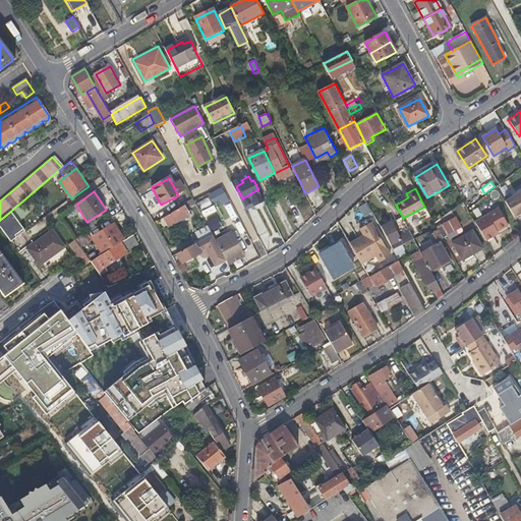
[(520,192),(506,201),(515,217),(520,213),(520,192)]
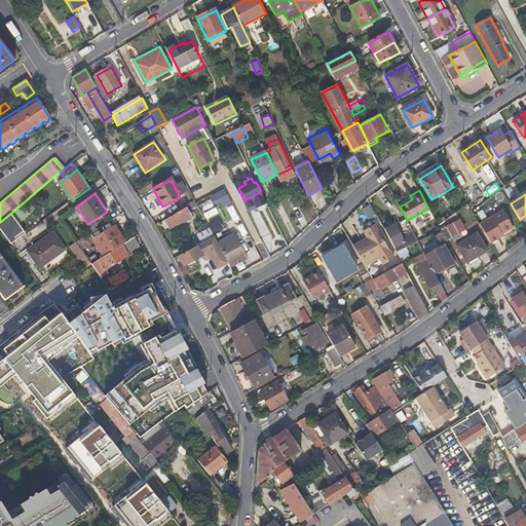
[(368,220),(377,215),(371,204),(363,209),(368,220)]
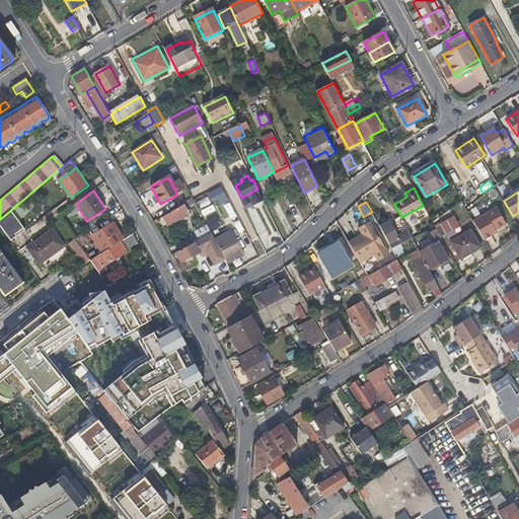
[(184,203),(159,219),(165,227),(190,212),(184,203)]
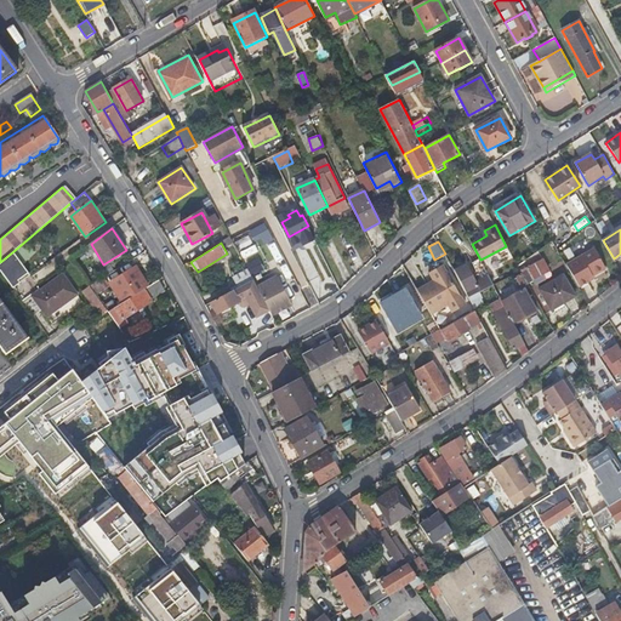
[(567,266),(580,288),(588,283),(587,280),(607,269),(594,249),(567,266)]
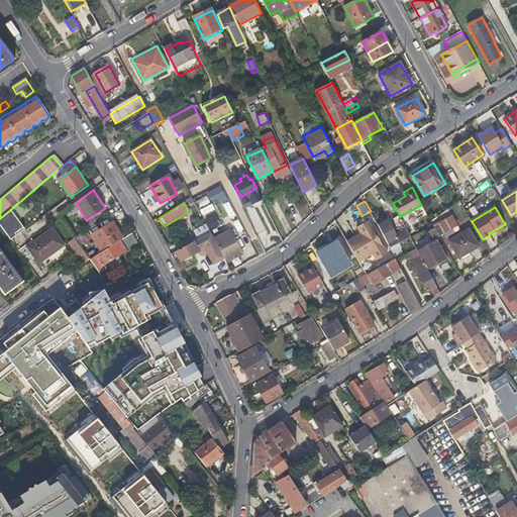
[(0,227),(8,239),(24,228),(11,209),(0,218),(0,227)]
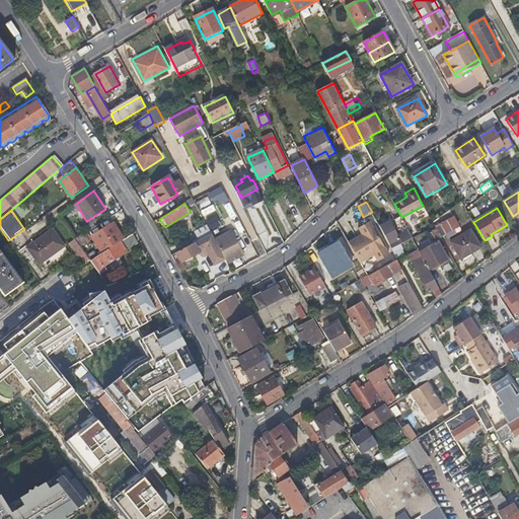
[(454,217),(441,225),(446,233),(459,225),(454,217)]
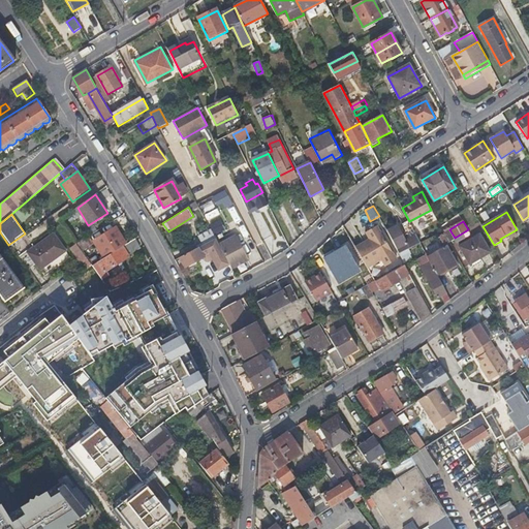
[(396,226),(385,231),(390,239),(398,254),(419,243),(421,243),(411,224),(404,228),(409,238),(404,241),(396,226)]
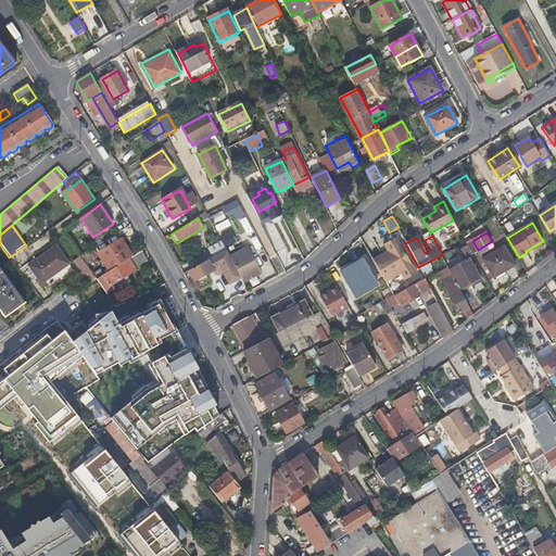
[(389,252),(374,261),(387,282),(401,274),(405,280),(417,274),(396,238),(384,244),(389,252)]
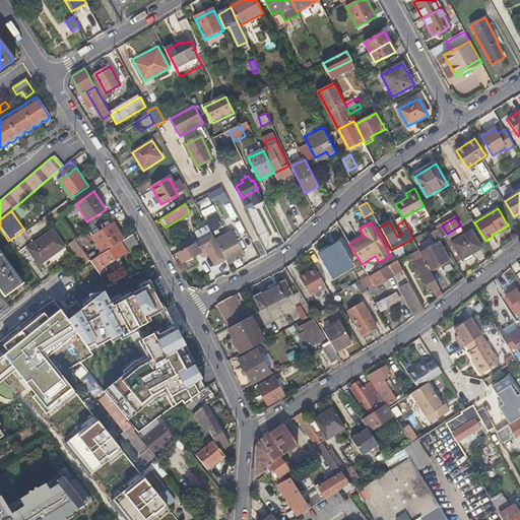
[(104,252),(123,241),(112,223),(93,236),(104,252)]
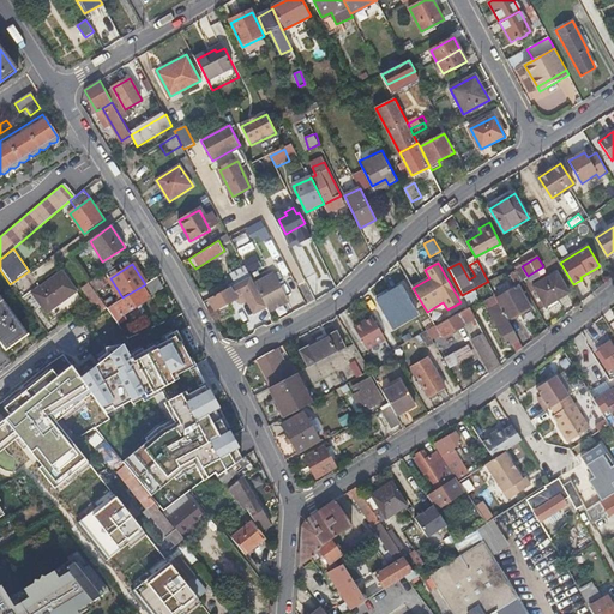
[(232,275),(238,284),(251,277),(246,268),(232,275)]
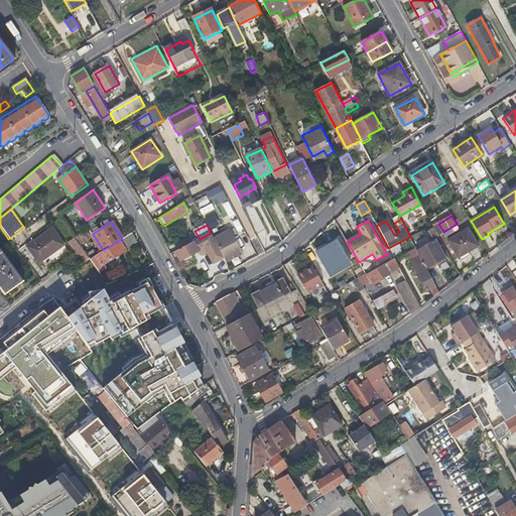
[(34,241),(46,258),(63,246),(50,229),(34,241)]
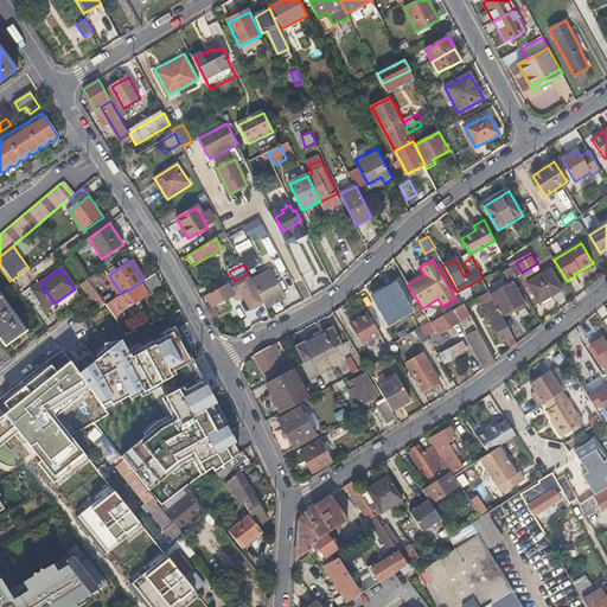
[(511,282),(516,279),(510,269),(505,273),(511,282)]
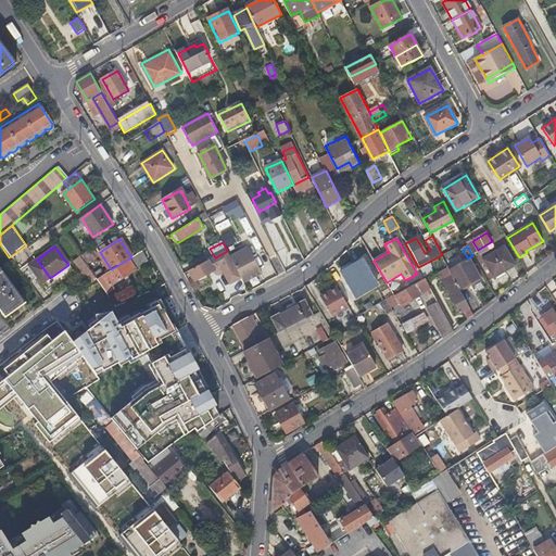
[(504,247),(483,260),(493,278),(516,265),(504,247)]
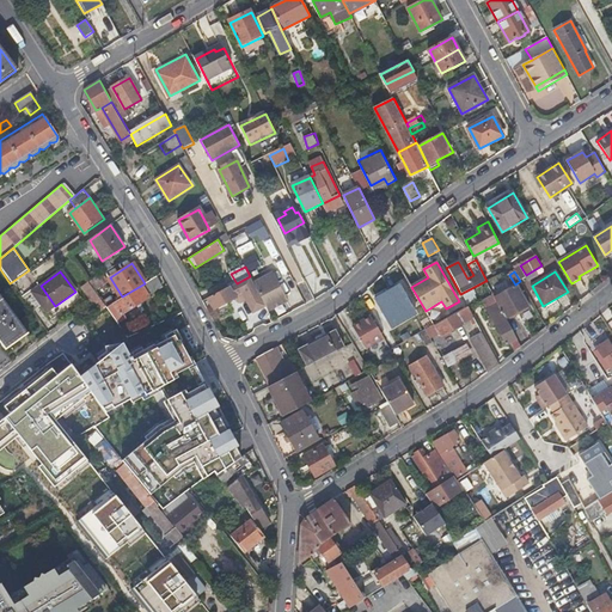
[(274,273),(255,283),(267,306),(268,311),(277,306),(275,304),(280,303),(281,305),(288,300),(274,273)]
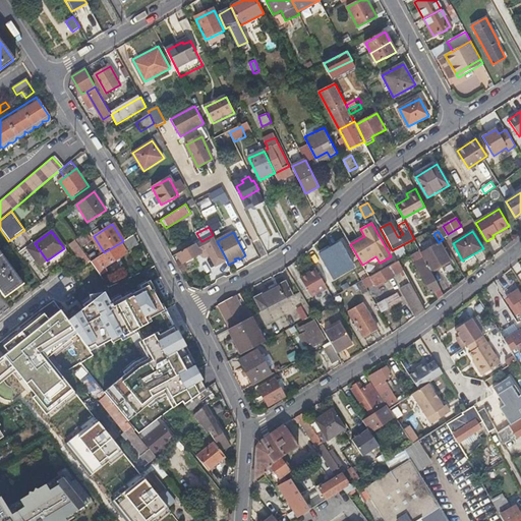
[(138,243),(132,235),(123,241),(104,252),(100,255),(92,262),(102,275),(106,272),(103,268),(126,252),(125,250),(138,243)]
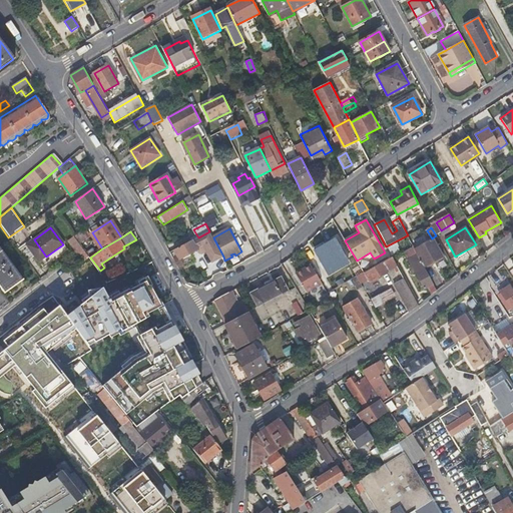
[(198,237),(174,249),(180,260),(198,250),(200,253),(202,254),(207,251),(213,263),(223,257),(213,237),(209,231),(198,237)]
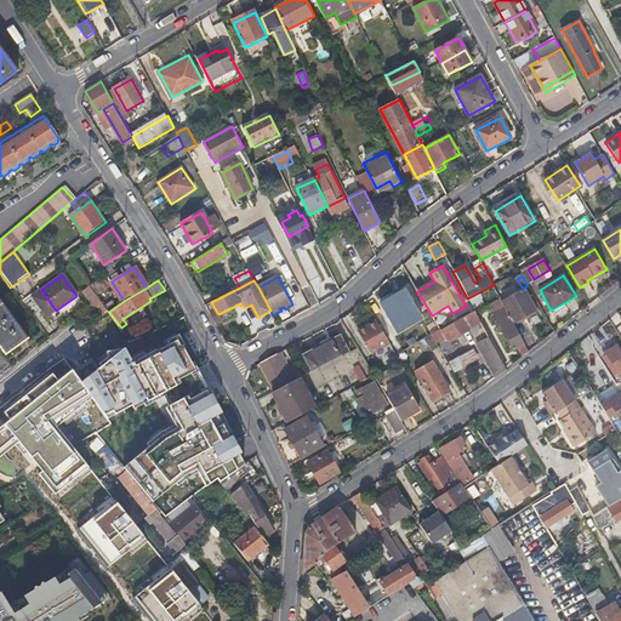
[(83,291),(102,317),(109,312),(91,286),(83,291)]
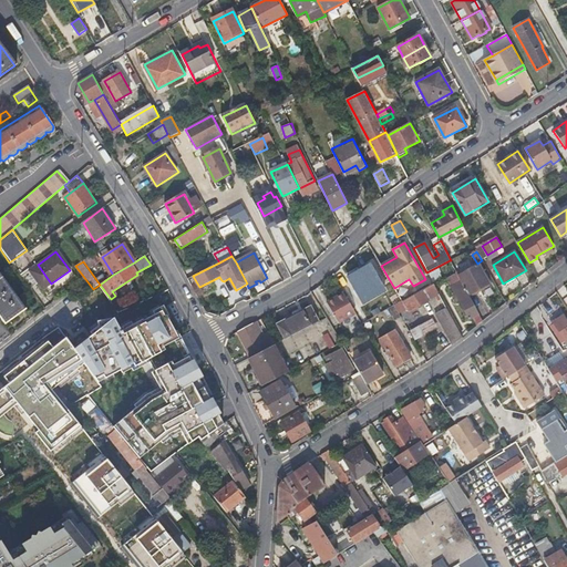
[(42,290),(51,284),(38,265),(28,271),(42,290)]
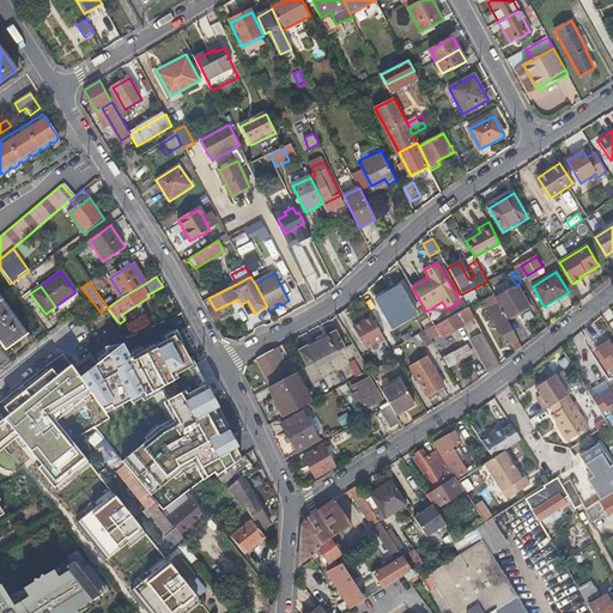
[(400,286),(376,299),(393,328),(417,314),(400,286)]
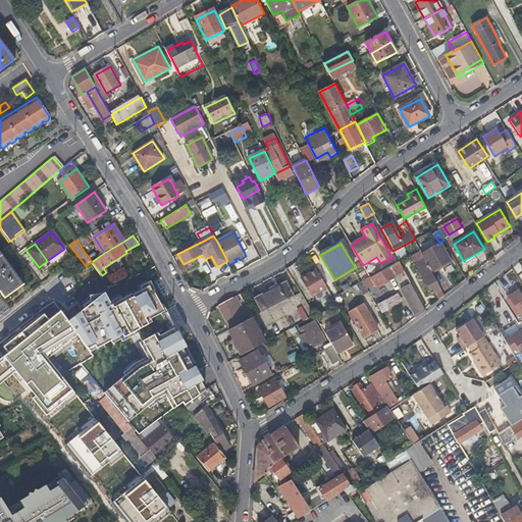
[(422,254),(425,260),(432,272),(451,262),(439,245),(422,254)]
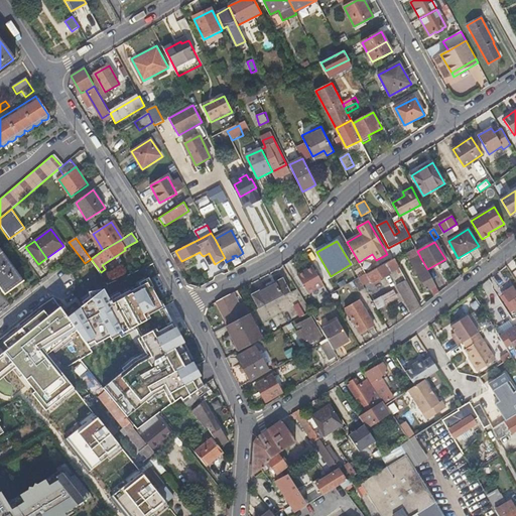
[(395,246),(389,250),(392,255),(394,258),(396,261),(402,258),(395,246)]
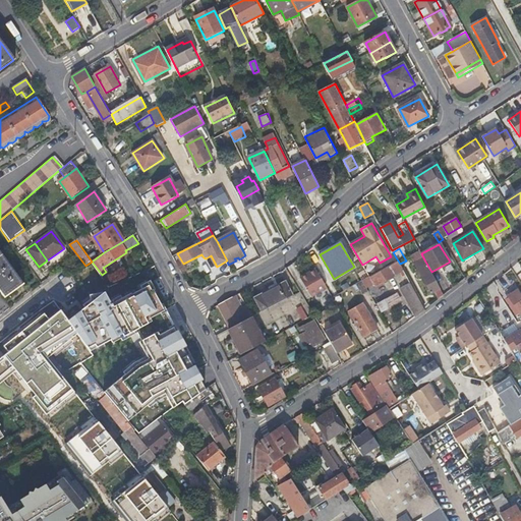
[(22,285),(0,253),(0,292),(4,298),(22,285)]
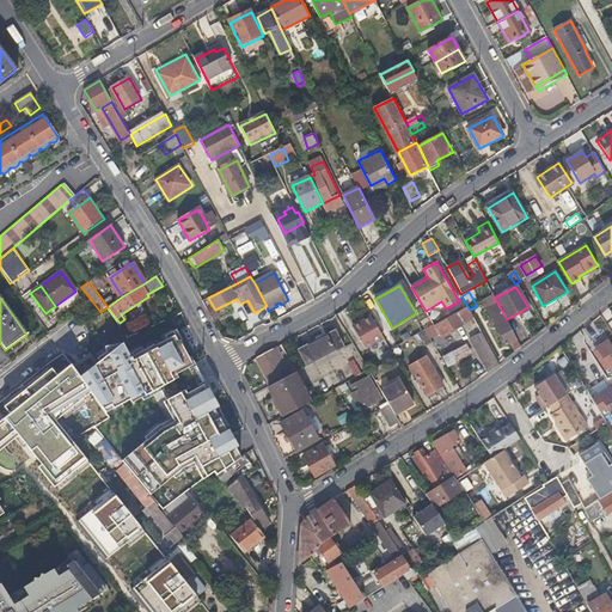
[(506,343),(516,338),(507,319),(499,305),(490,308),(495,316),(493,317),(506,343)]
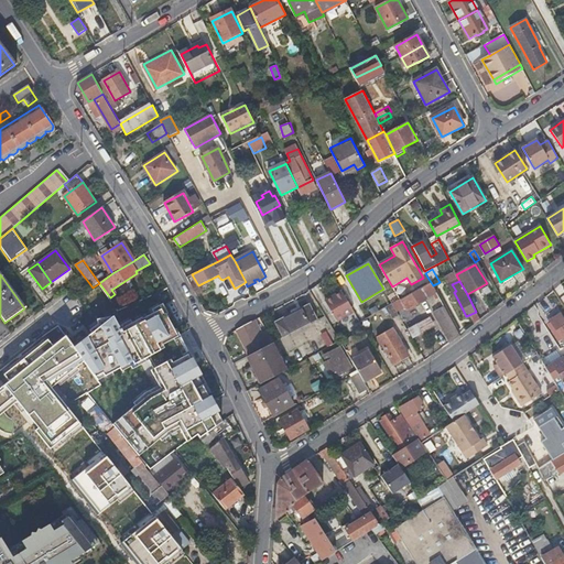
[(407,310),(436,293),(433,285),(431,282),(401,299),(407,310)]
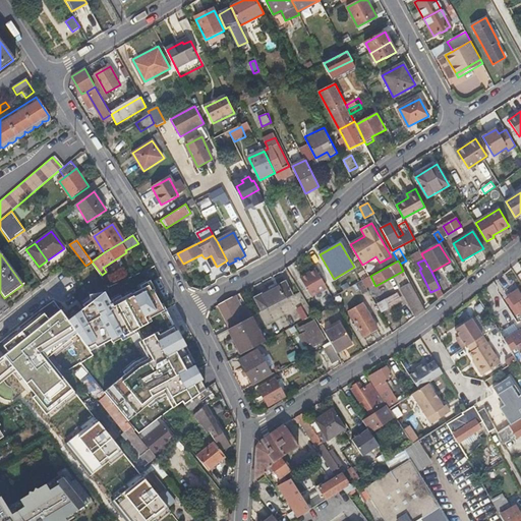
[(305,288),(299,291),(300,292),(305,300),(327,287),(316,270),(300,279),(305,288)]
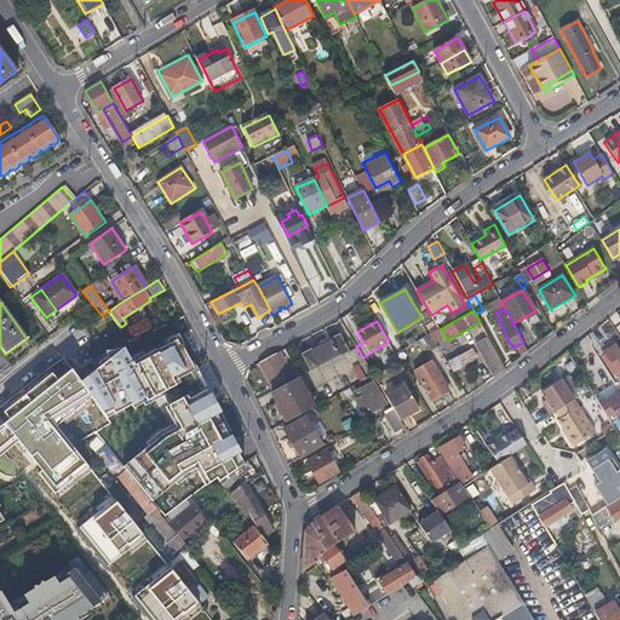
[(311,372),(349,352),(339,334),(303,355),(311,372)]
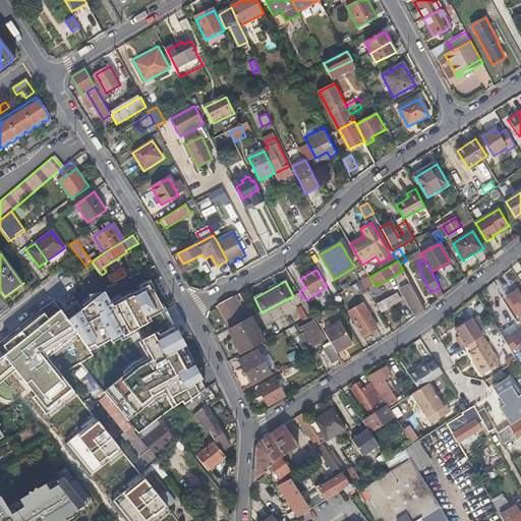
[(420,313),(425,309),(410,283),(400,289),(416,316),(420,313)]
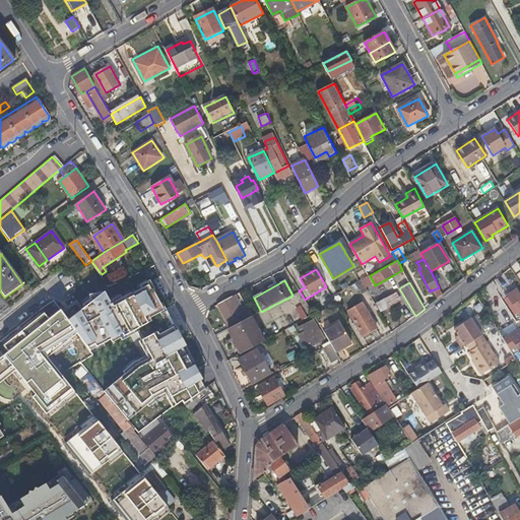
[(111,286),(103,289),(108,303),(116,300),(111,286)]
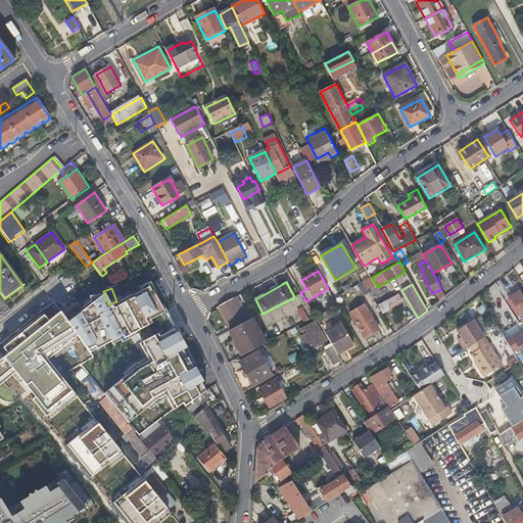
[(522,293),(520,289),(511,295),(521,314),(522,312),(522,293)]
